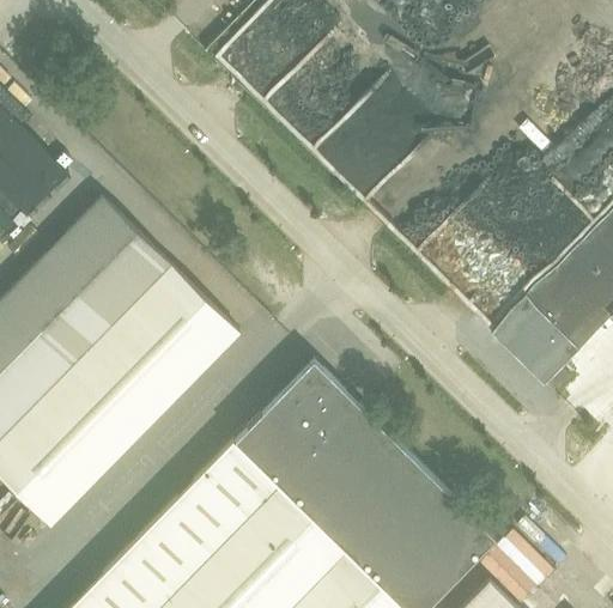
[(0,476),(52,527),(240,334),(171,267),(102,199),(0,302),(0,476)]
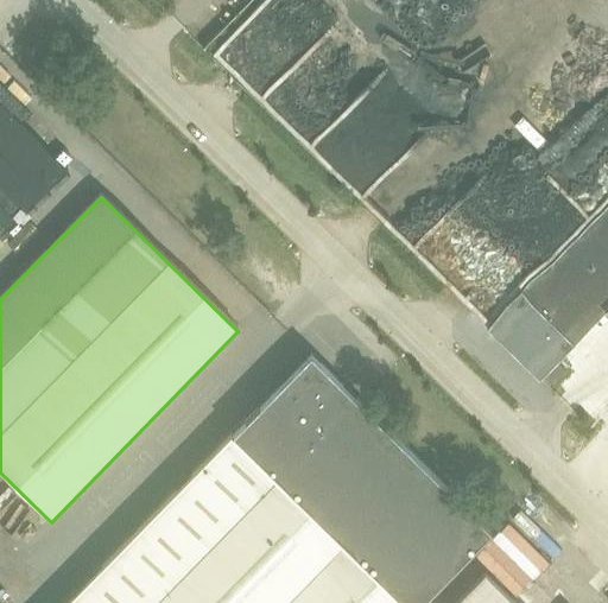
[(607,207),(487,331),(538,382),(605,315),(607,317),(607,207)]
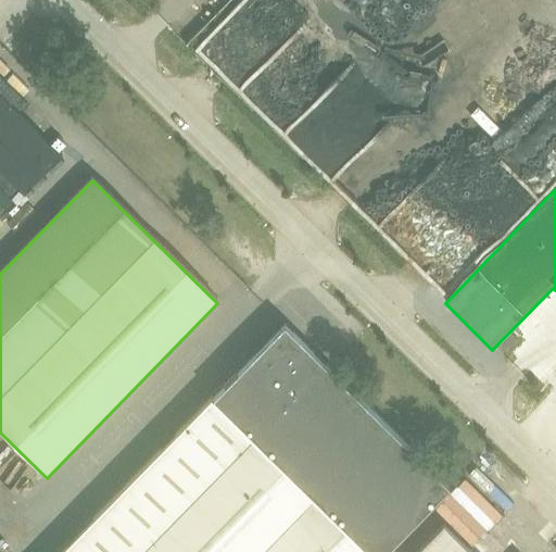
[(388,551),(450,490),(414,454),(285,327),(65,551),(388,551)]
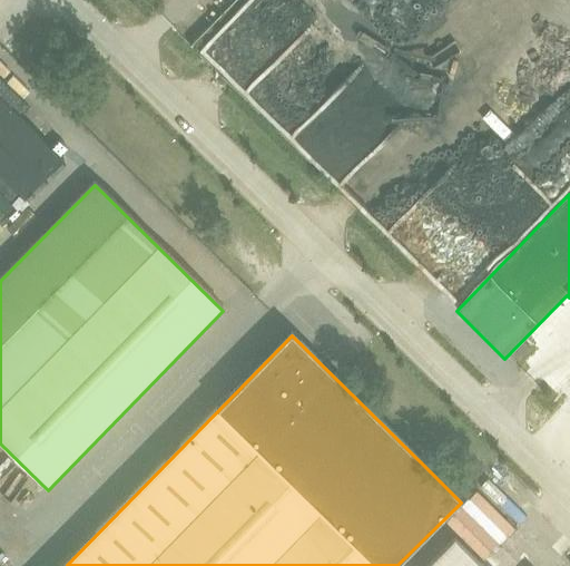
[(521,343),(510,354),(518,362),(529,351),(521,343)]
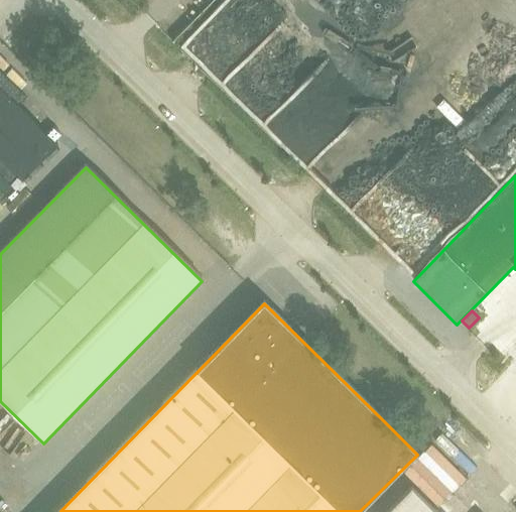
[(434,511),(411,490),(389,511),(434,511)]
